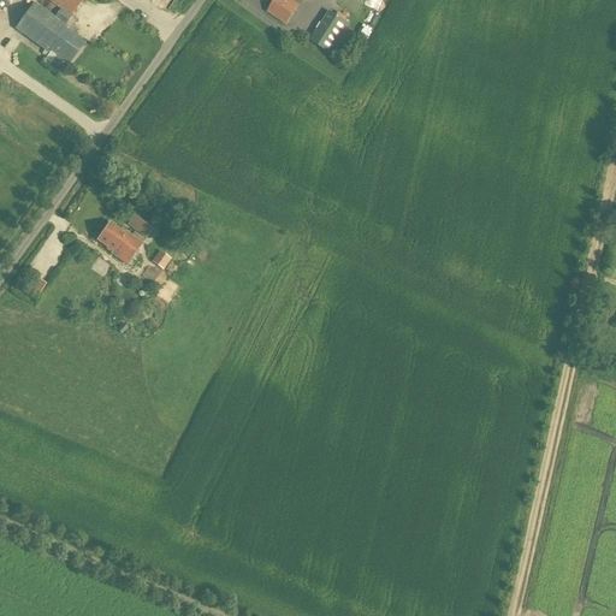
[(45,0),(59,10),(54,18),(54,17),(35,3),(15,30),(48,54),(49,52),(57,57),(55,59),(61,64),(63,61),(69,66),(86,43),(67,30),(69,28),(66,25),(65,27),(83,0),(45,0)]
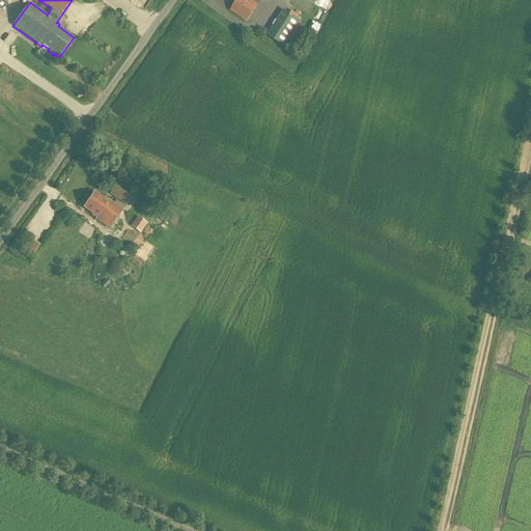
[(236,0),(229,11),(247,22),(257,4),(250,0),(236,0)]
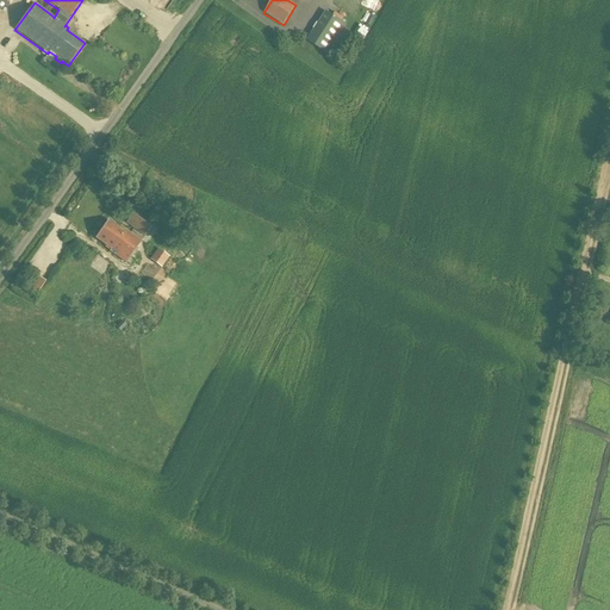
[(346,27),(347,25),(325,12),(306,41),(328,55),(332,47),(342,53),(354,33),(346,27)]
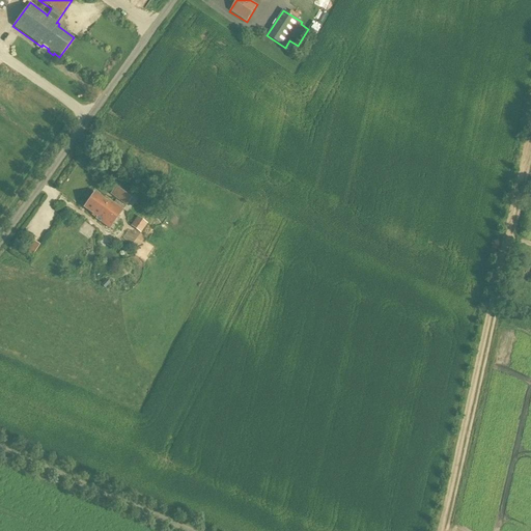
[(119,180),(110,194),(126,205),(136,192),(119,180)]
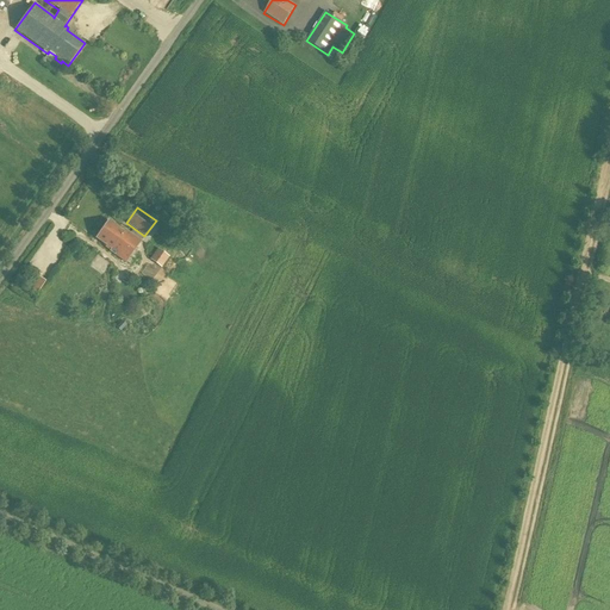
[(110,251),(125,262),(141,241),(125,230),(123,231),(109,221),(95,238),(111,249),(110,251)]
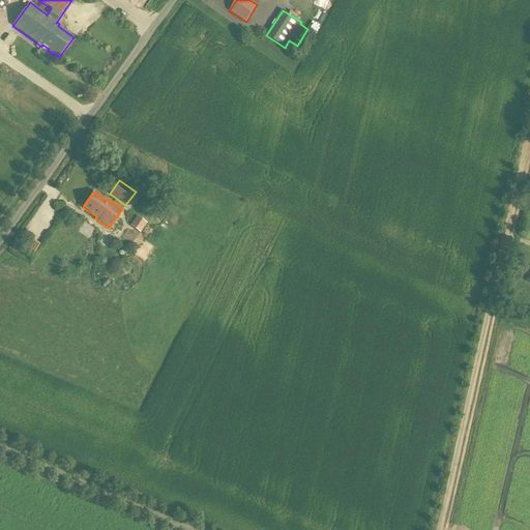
[(147,223),(138,216),(131,225),(141,231),(147,223)]
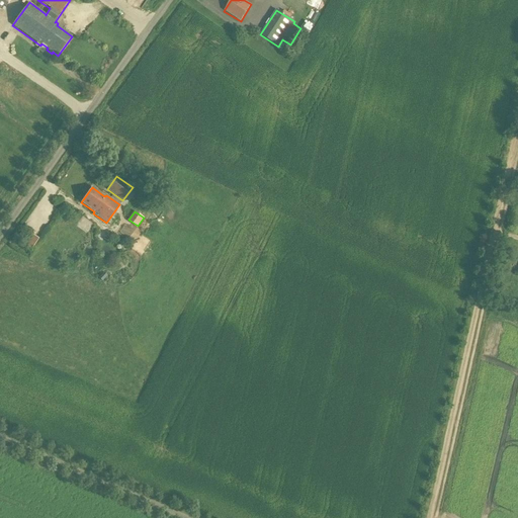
[(38,239),(31,234),(24,244),(31,249),(38,239)]
